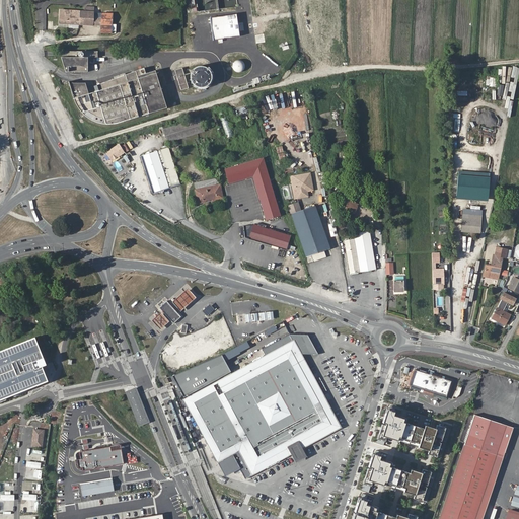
[(94,7),(85,6),(84,11),(60,10),(60,24),(93,26),(93,25),(101,25),(100,32),(112,33),(113,23),(101,22),(102,13),(94,13),(94,7)]
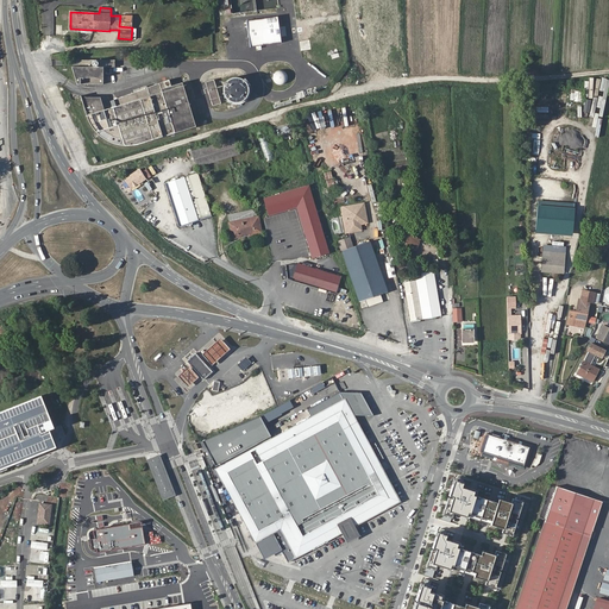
[(119,26),(132,27),(132,17),(120,16),(119,26)]
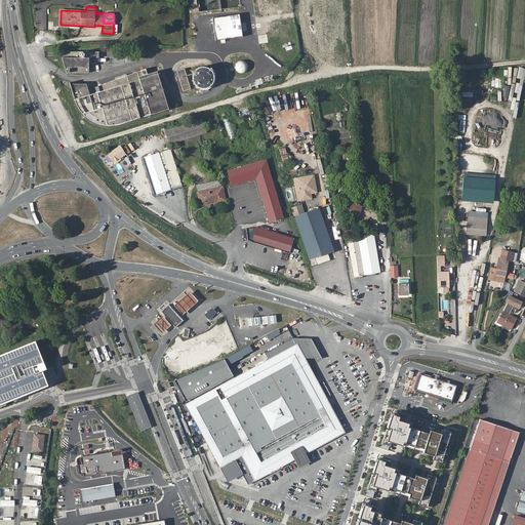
[(99,52),(65,53),(66,59),(61,59),(66,75),(87,74),(87,58),(101,58),(99,52)]
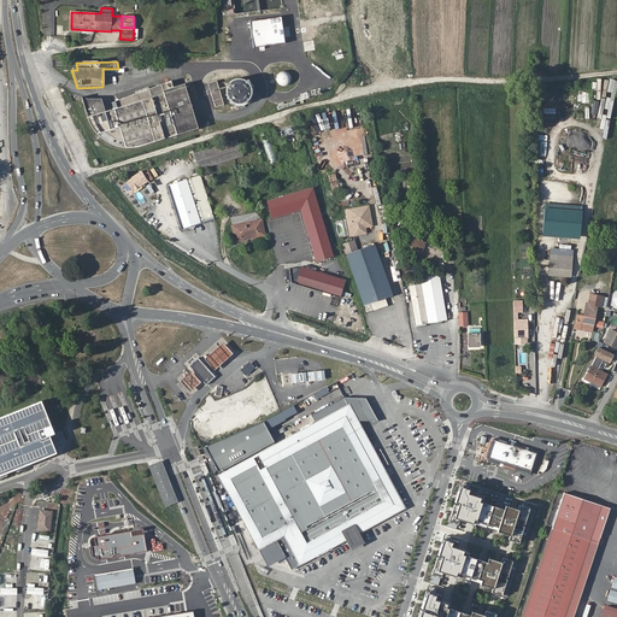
[(291,84),(292,72),(278,71),(277,84),(291,84)]
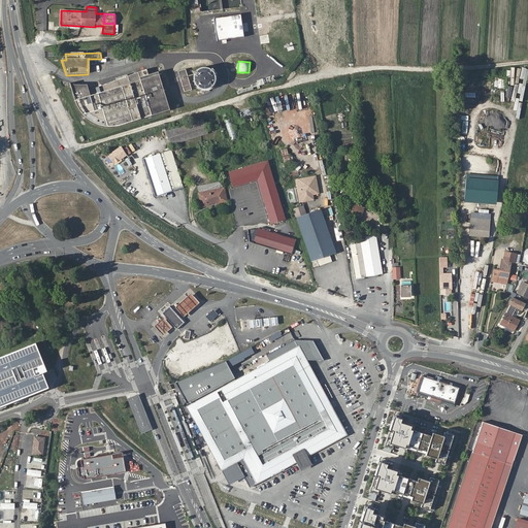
[(187,68),(178,70),(184,92),(193,89),(187,68)]
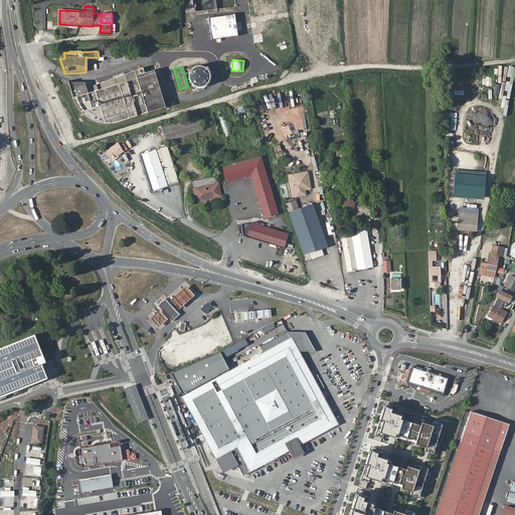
[(192,86),(195,87),(199,88),(202,87),(206,84),(208,81),(209,78),(209,74),(208,71),(206,69),(203,67),(200,66),(197,66),(193,67),(191,69),(189,72),(188,75),(188,79),(189,82),(192,86)]
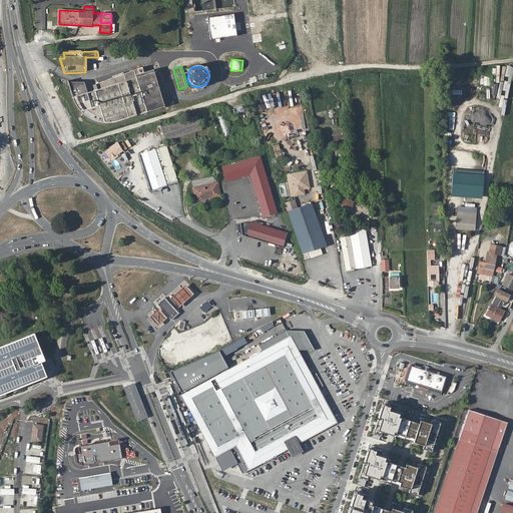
[(83,83),(67,84),(72,99),(75,106),(77,109),(82,114),(85,117),(93,121),(97,122),(101,124),(108,124),(112,123),(115,123),(164,107),(152,70),(143,73),(141,68),(92,86),(93,91),(87,94),(83,83)]
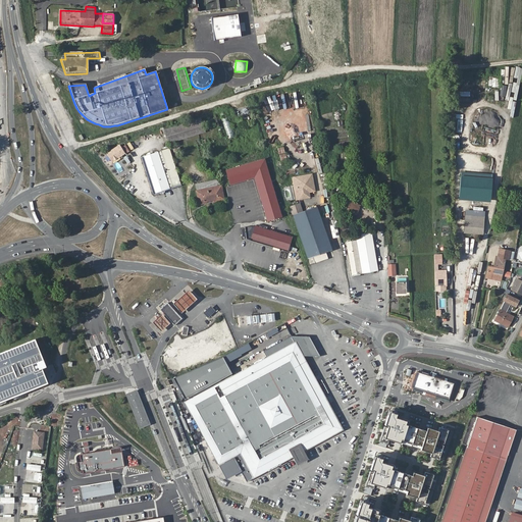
[(477,85),(477,74),(469,74),(469,85),(477,85)]
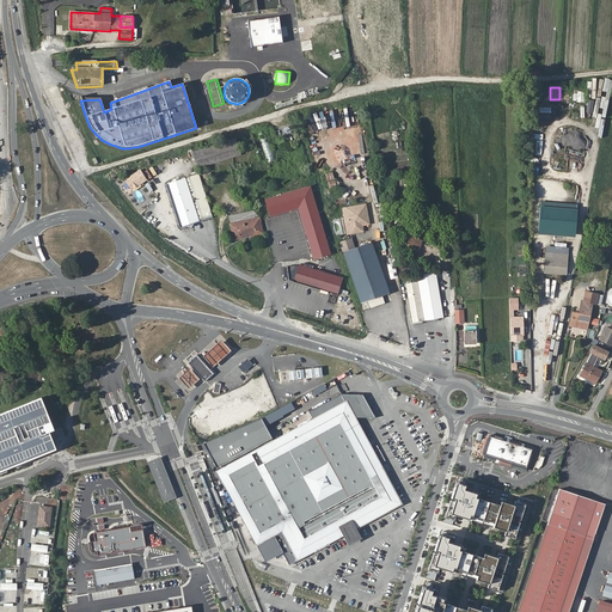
[(265,163),(274,161),(268,129),(258,130),(265,163)]
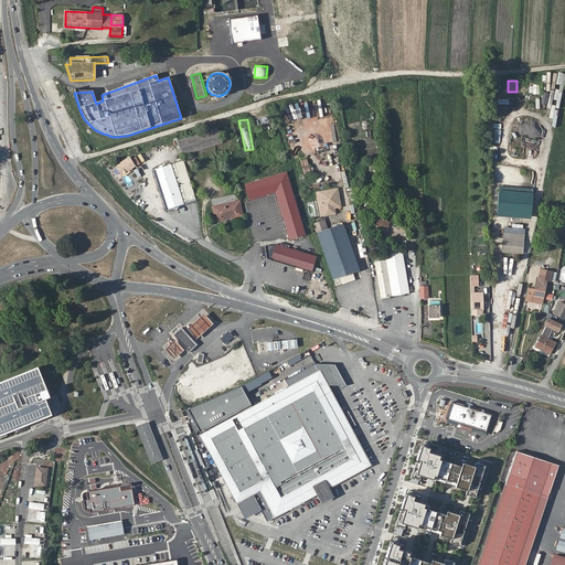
[(221,142),(216,126),(177,139),(179,142),(182,155),(221,142)]
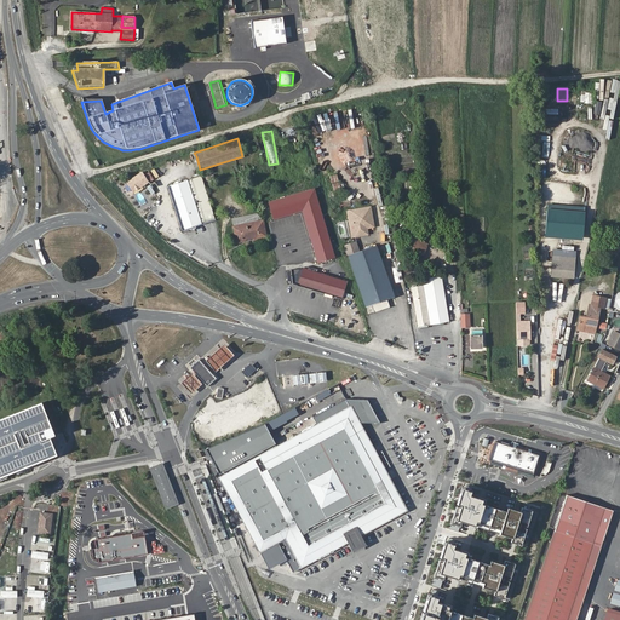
[(142,170),(127,181),(135,190),(149,181),(142,170)]
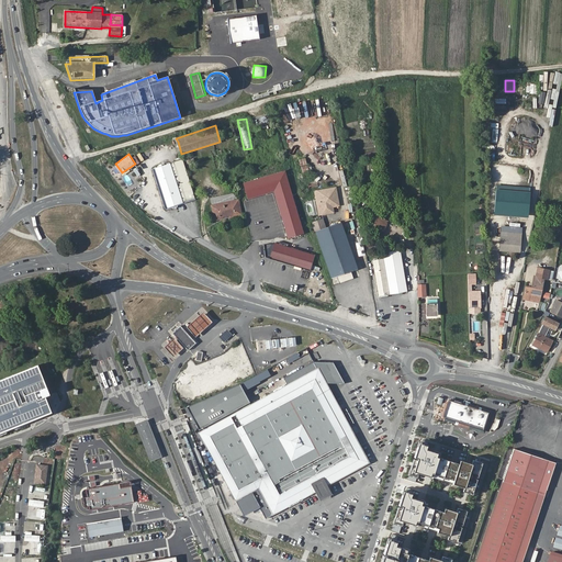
[(171,165),(183,203),(195,200),(183,160),(171,165)]
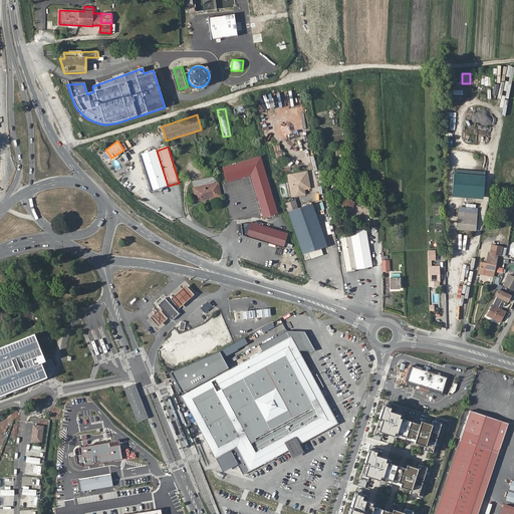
[(152,191),(168,186),(157,151),(140,156),(152,191)]
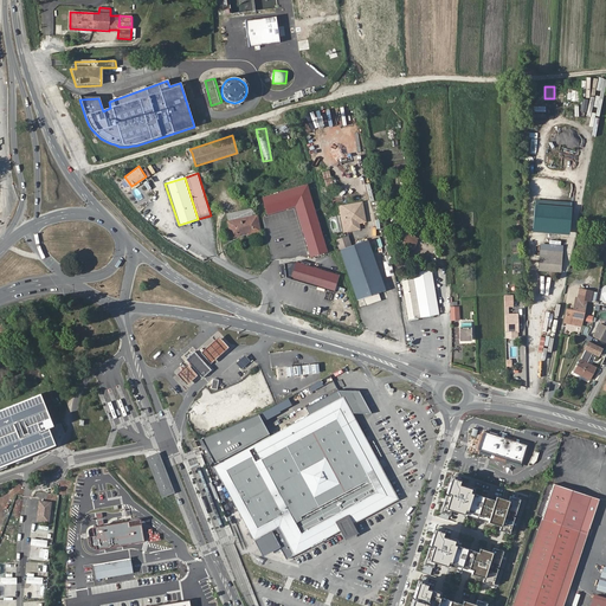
[(307,186),(262,199),(266,216),(295,206),(310,258),(327,252),(307,186)]
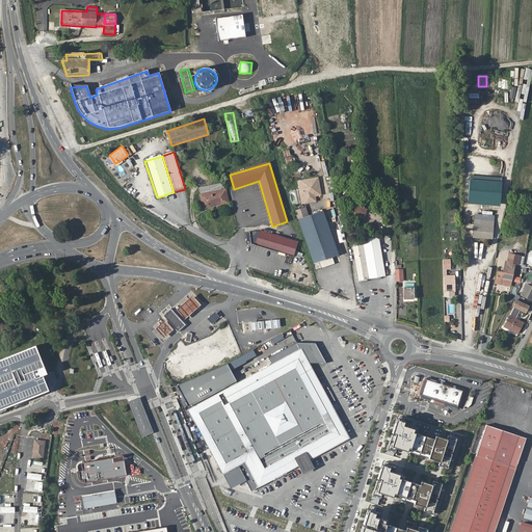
[(522,191),(531,193),(531,186),(531,174),(526,174),(522,191)]
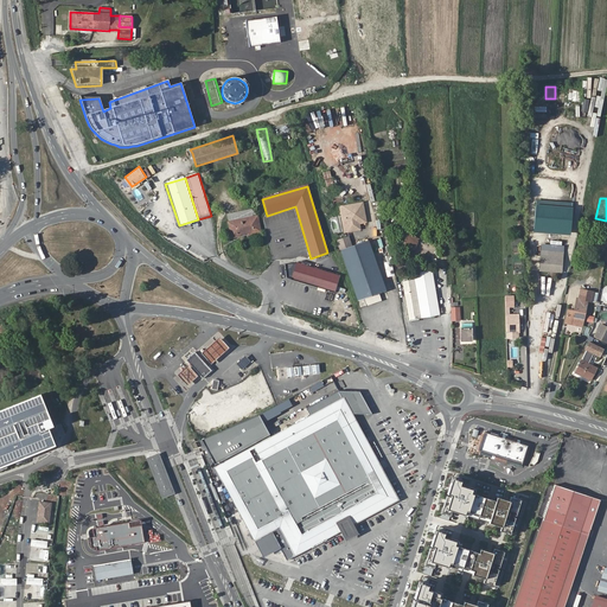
[(368,223),(364,203),(343,206),(346,227),(359,224),(368,223)]
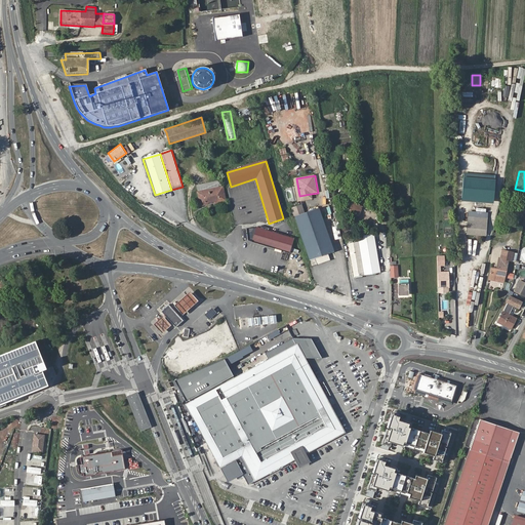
[(494,179),(463,177),(461,198),(493,200),(494,179)]
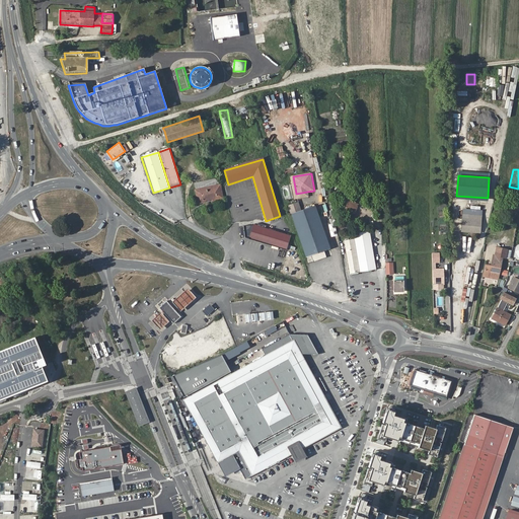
[(296,194),(293,176),(290,177),(294,200),(308,197),(307,192),(296,194)]
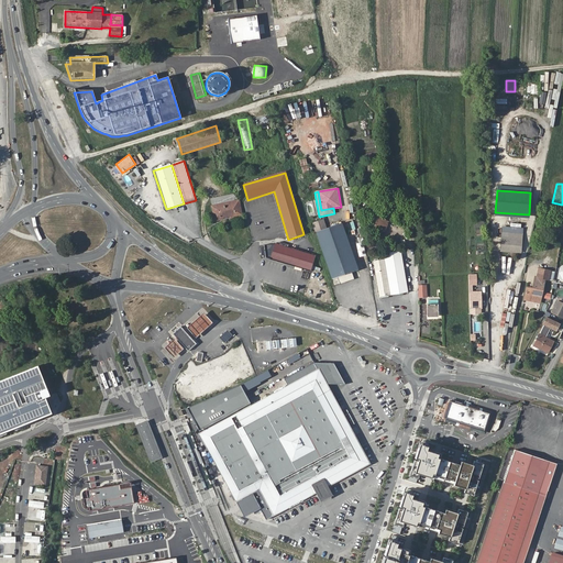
[(211,199),(212,207),(239,201),(236,192),(211,199)]
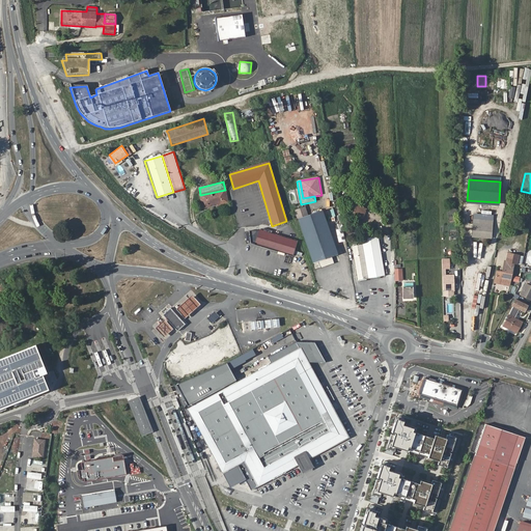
[(225,190),(200,195),(203,208),(211,207),(211,205),(228,201),(225,190)]
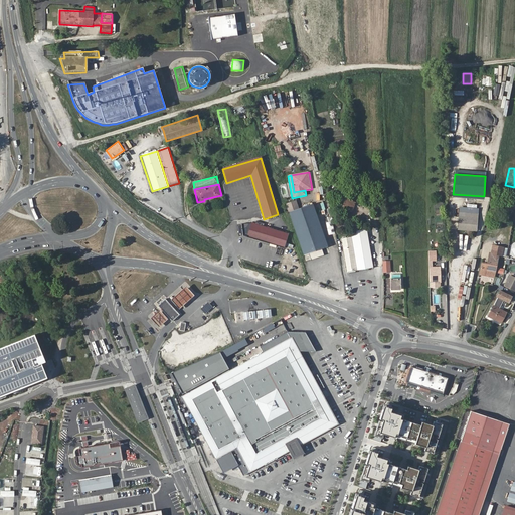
[(338,196),(335,204),(348,209),(351,201),(338,196)]
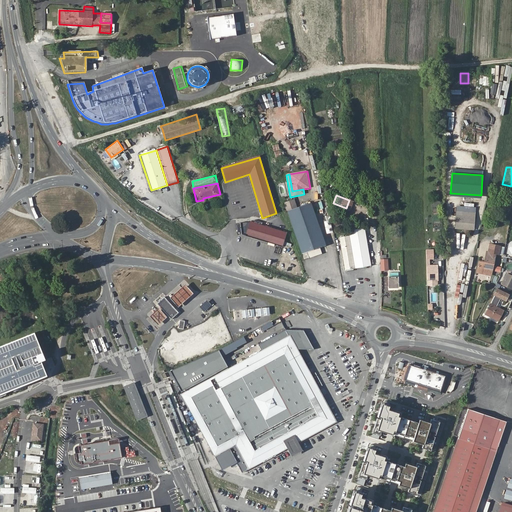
[(293,200),(283,203),(286,213),(296,209),(293,200)]
